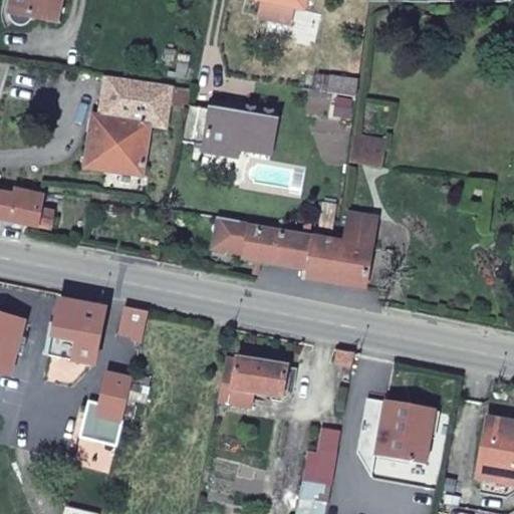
[(36,17),(58,21),(62,0),(14,0),(13,6),(15,21),(21,26),(29,26),(36,17)]
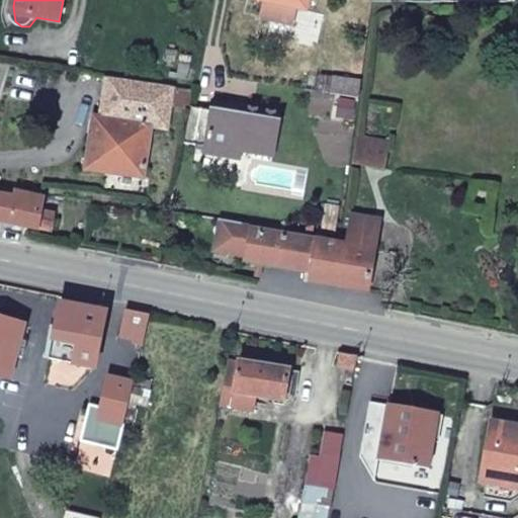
[(267,0),(310,8),(311,0),(267,0)]
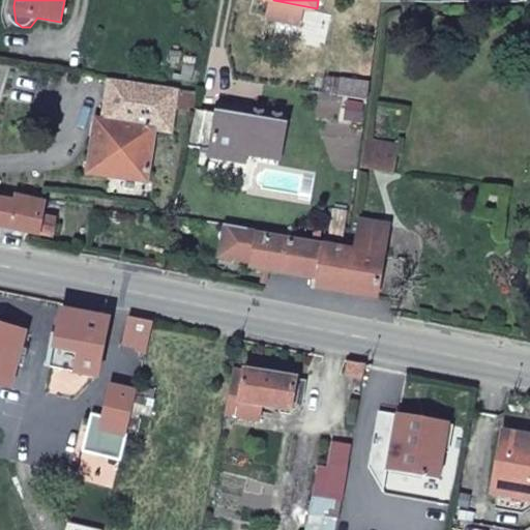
[(177,108),(180,91),(113,80),(107,121),(100,167),(127,172),(127,177),(149,180),(157,128),(173,130),(177,108)]
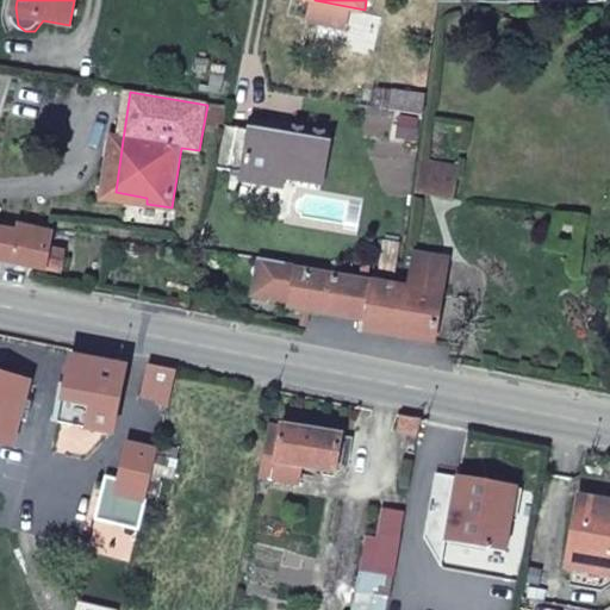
[(226,124),(230,107),(207,105),(204,124),(226,128),(226,124)]
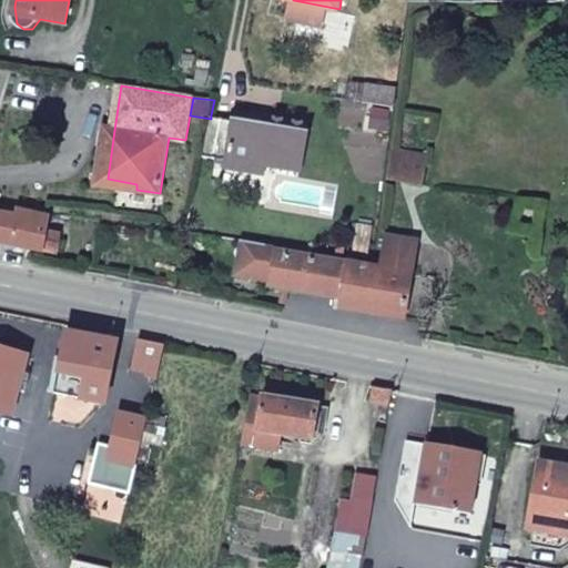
[(211,119),(203,152),(226,158),(225,164),(250,169),(252,160),(265,163),(302,172),(312,123),(235,112),(233,121),(211,115),(211,119)]
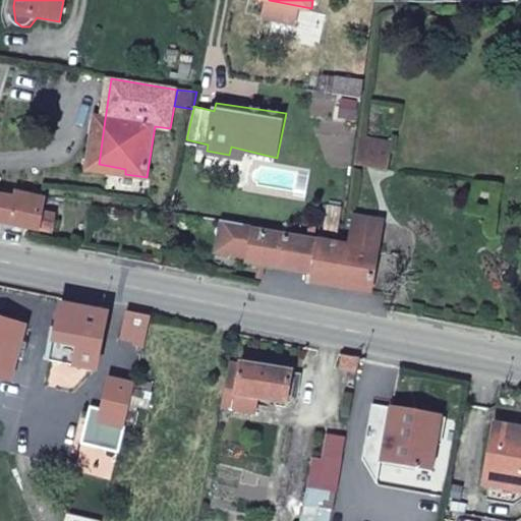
[(92,169),(125,174),(125,169),(99,164),(105,119),(99,117),(92,169)]
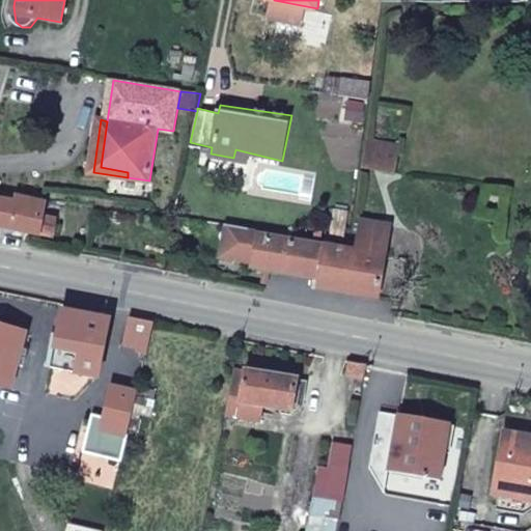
[(400,151),(371,146),(367,166),(396,171),(400,151)]
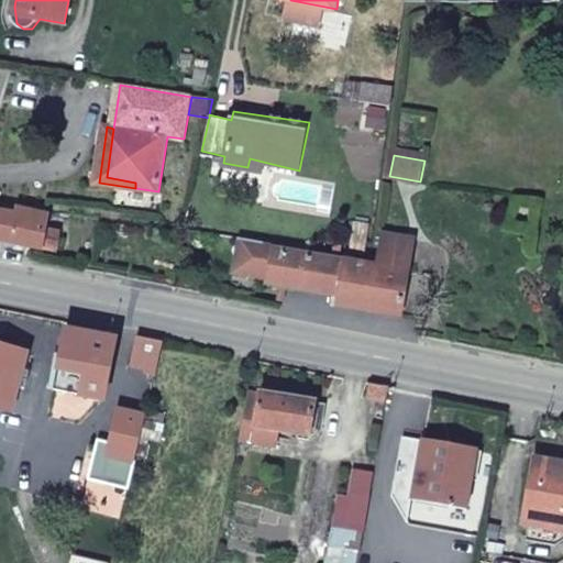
[(262,170),(263,162),(250,158),(247,167),(262,170)]
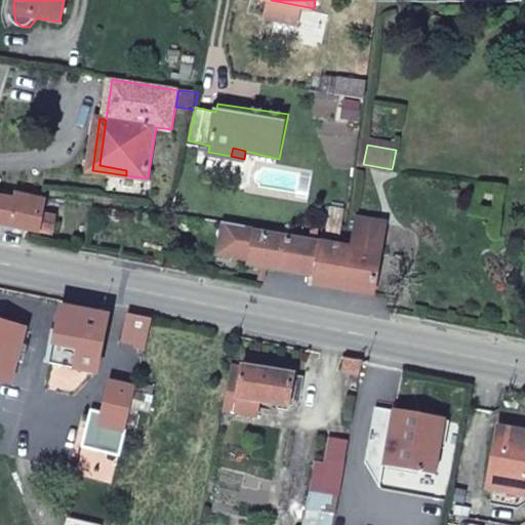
[(0,221),(41,231),(45,213),(48,199),(22,193),(19,200),(0,196),(0,221)]
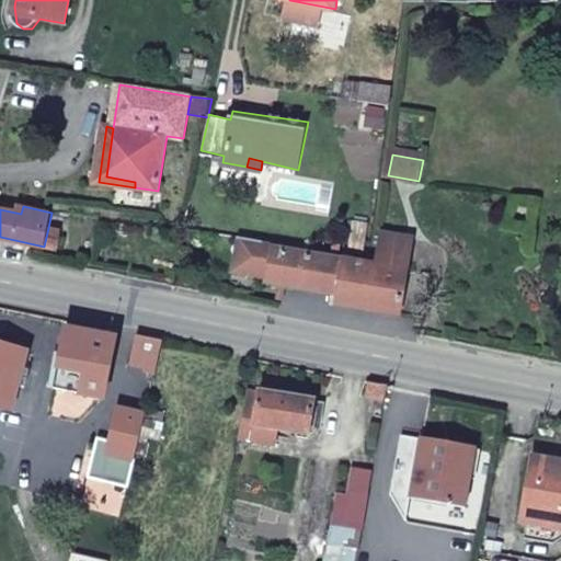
[(48,228),(44,247),(57,249),(61,231),(48,228)]
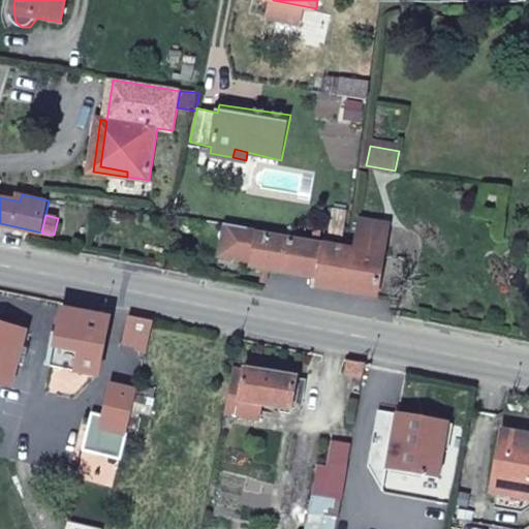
[(382,291),(404,296),(411,258),(387,254),(394,225),(365,220),(358,250),(328,245),(321,274),(319,284),(381,296),(382,291)]
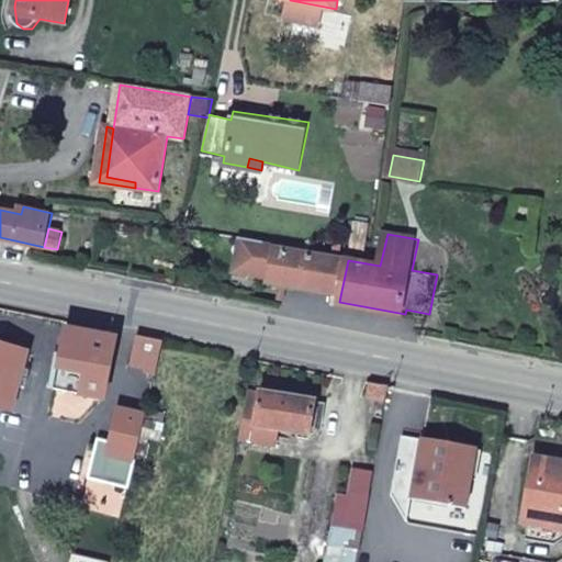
[(265,247),(266,242),(244,237),(237,271),(272,277),(271,281),(305,289),(306,284),(341,291),(348,260),(265,247)]
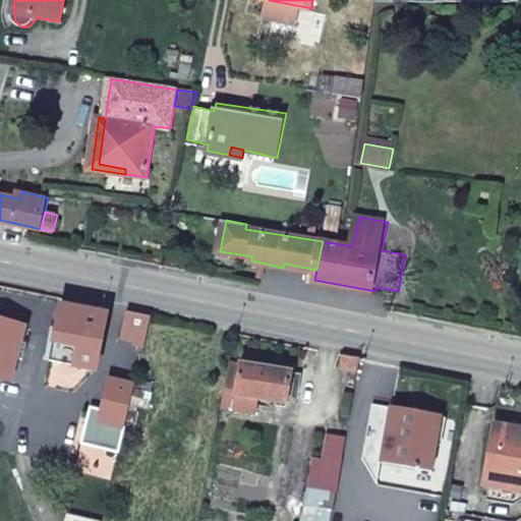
[(65,303),(53,360),(97,369),(109,313),(65,303)]
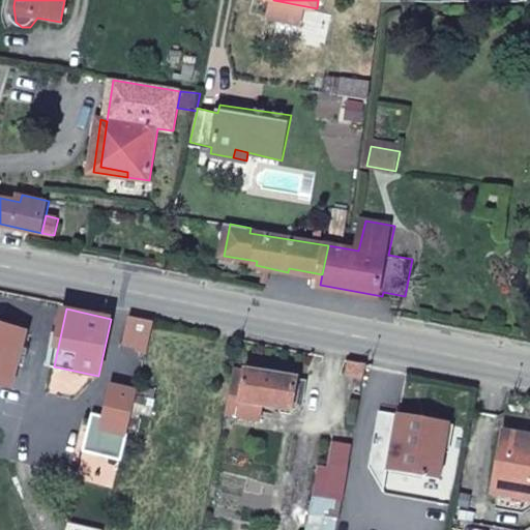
[(156,322),(133,317),(128,332),(152,337),(156,322)]
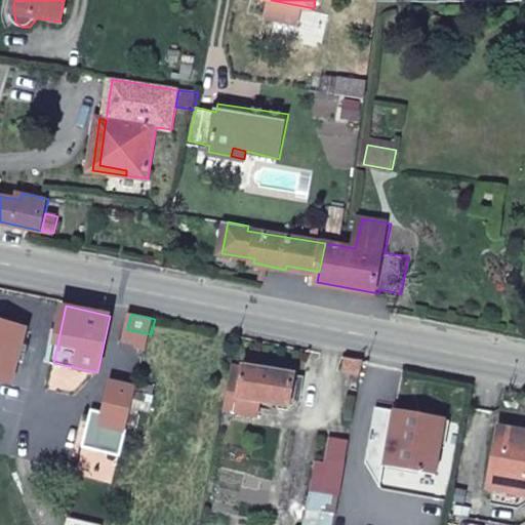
[(0,320),(0,379),(12,382),(27,327),(0,320)]
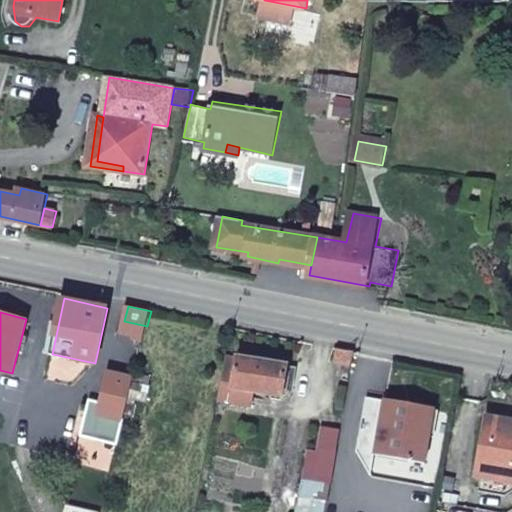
[(356,352),(340,349),(337,361),(354,363),(356,352)]
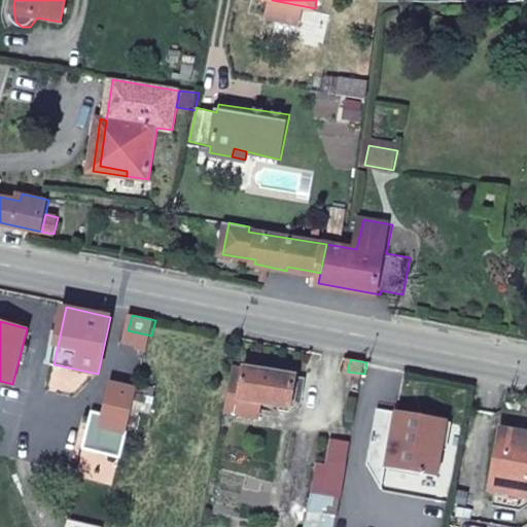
[(235,367),(226,412),(258,418),(261,402),(283,407),(282,412),(289,414),(293,395),(305,397),(307,379),(246,367),(235,367)]
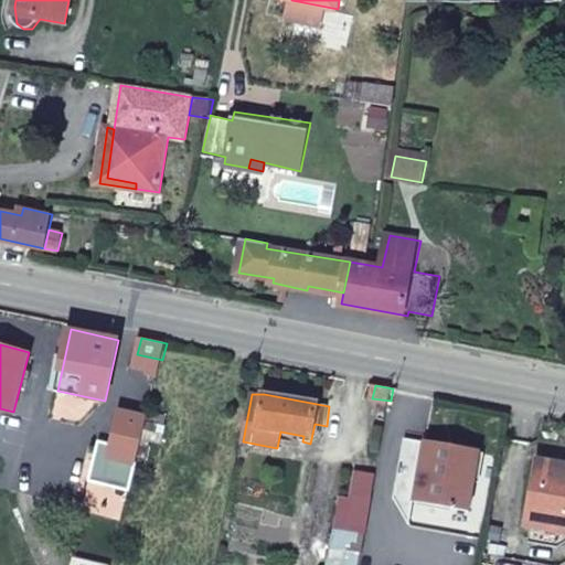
[(138,462),(148,418),(123,413),(112,456),(138,462)]
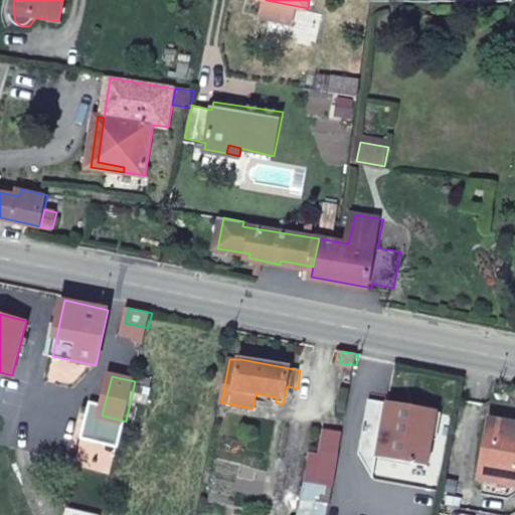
[(389,436),(395,402),(389,401),(383,434),(389,436)]
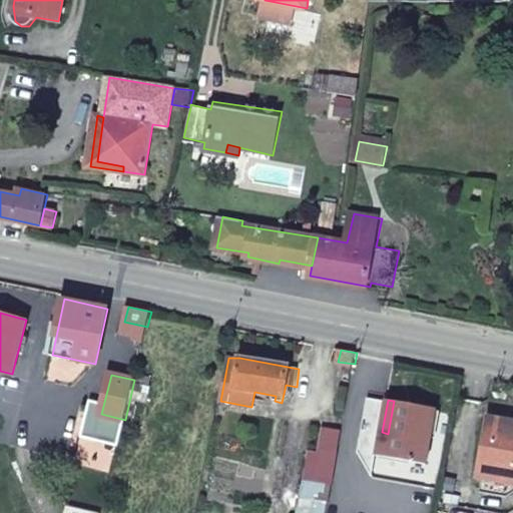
[(437,409),(394,401),(388,434),(382,432),(378,454),(427,462),(437,409)]
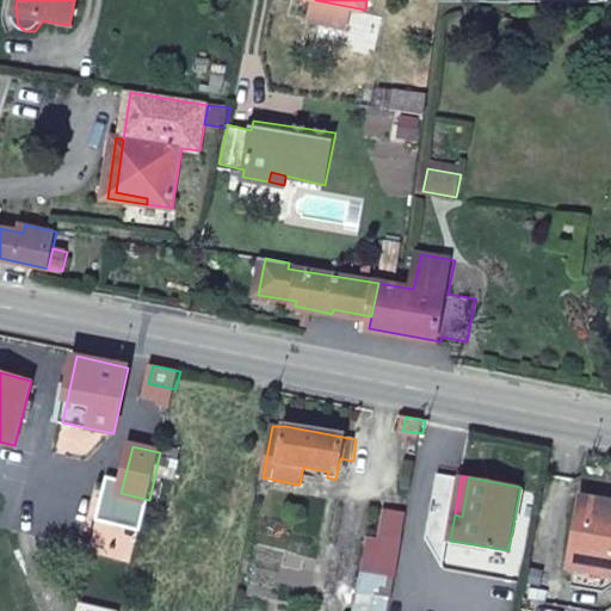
[(571,568),(610,574),(610,503),(584,498),(571,568)]
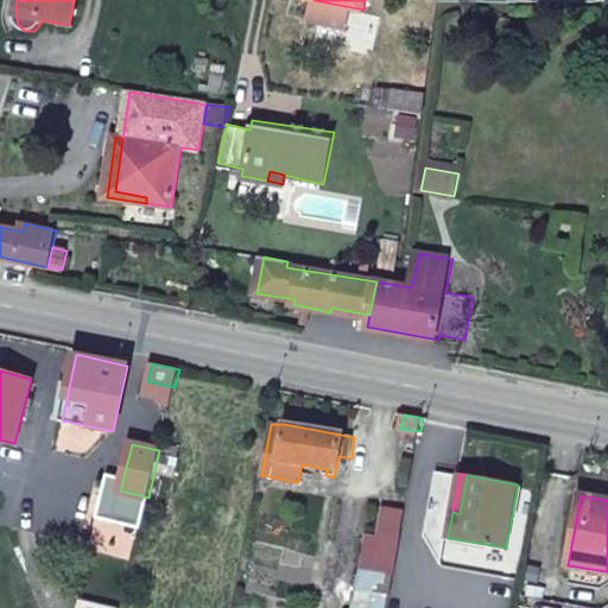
[(397,570),(406,512),(386,508),(374,567),(397,570)]
